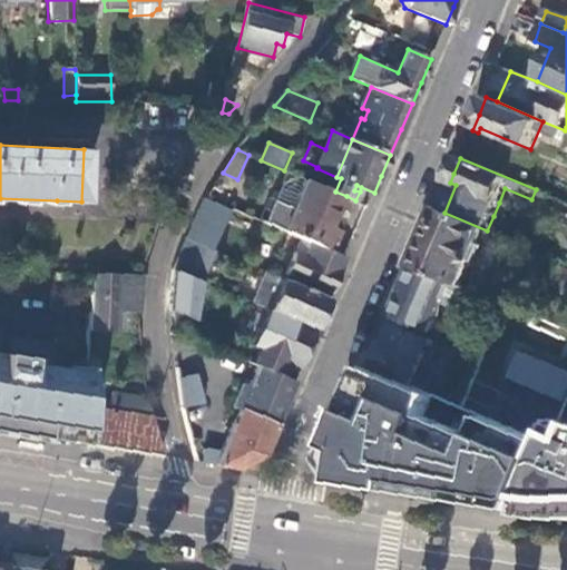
[(306,179),(287,170),(282,184),(293,179),(295,185),(287,188),(300,194),(306,179)]
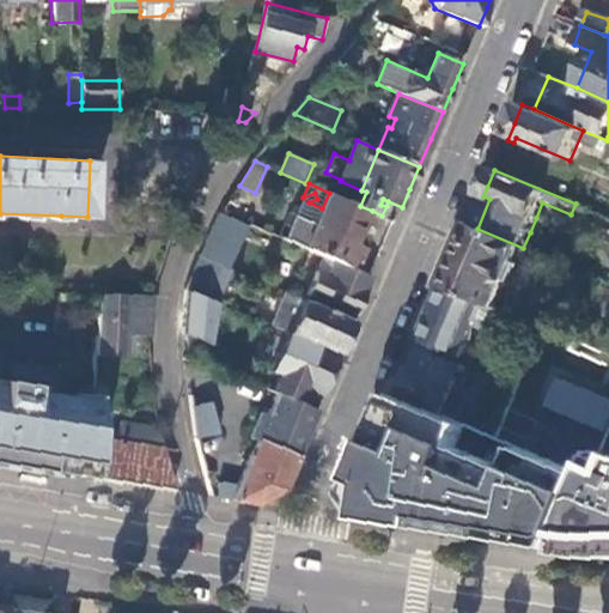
[(358,246),(372,211),(360,206),(329,193),(322,208),(309,202),(298,207),(285,238),(326,256),(336,261),(355,269),(365,248),(358,246)]
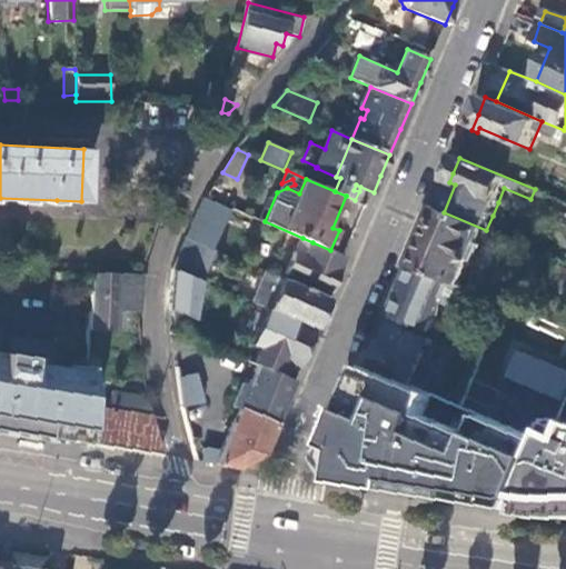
[(201,210),(189,238),(215,249),(227,220),(221,218),(227,206),(206,197),(204,203),(201,210)]
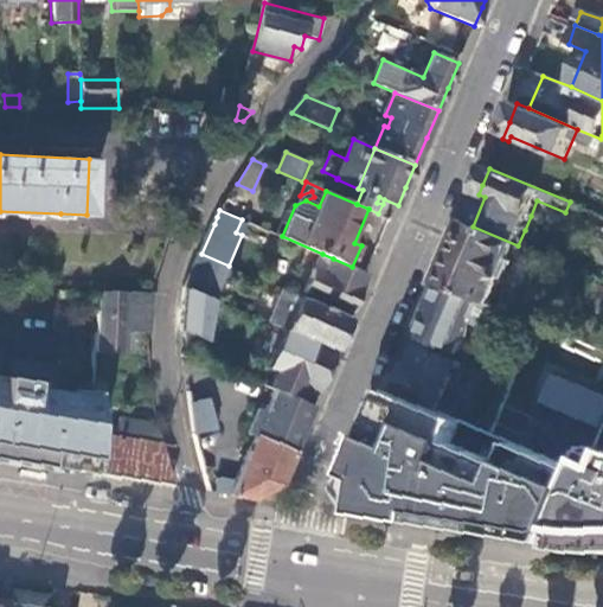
[(536,218),(531,216),(525,230),(531,231),(536,218)]
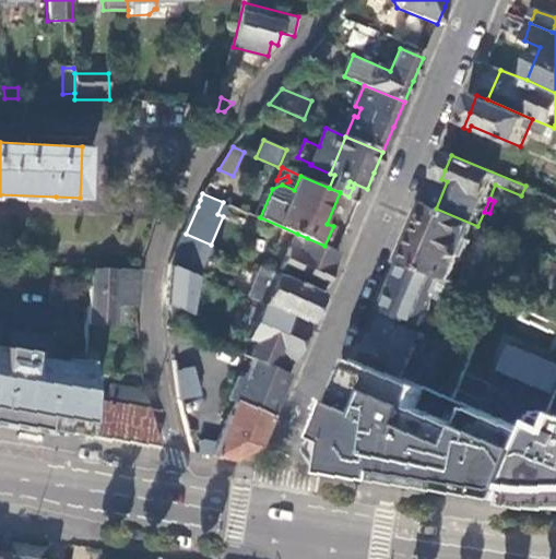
[(436,209),(430,206),(416,238),(407,261),(454,281),(477,226),(436,209)]
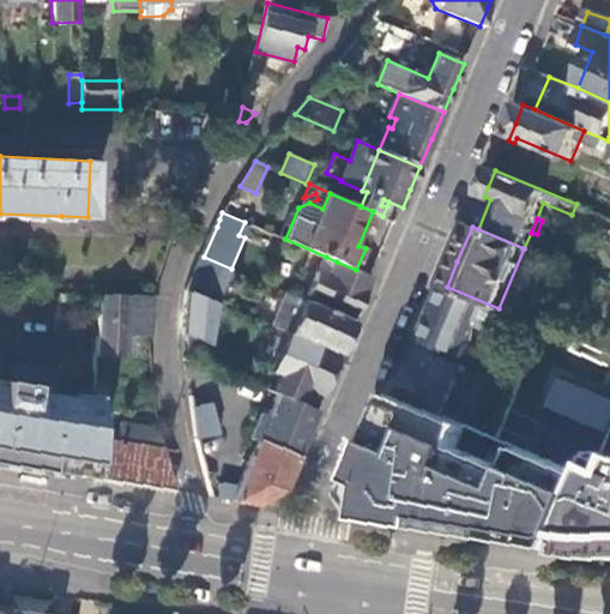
[(231,269),(204,257),(189,290),(215,301),(221,304),(234,270),(231,269)]
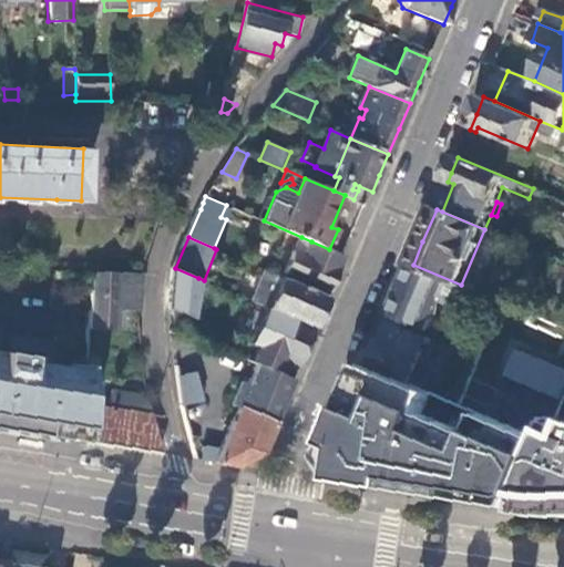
[(311,241),(301,237),(296,251),(306,255),(311,241)]
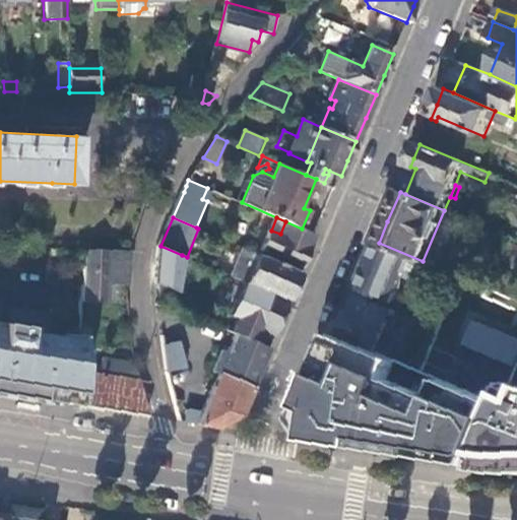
[(308,254),(317,235),(302,229),(285,221),(280,234),(271,231),(261,255),(301,272),(308,254)]
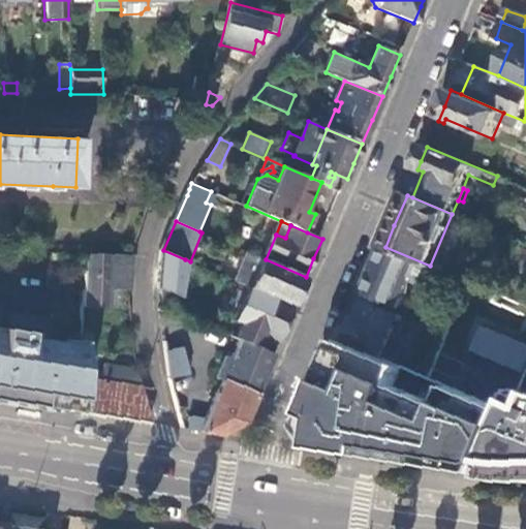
[(421,278),(416,286),(427,290),(436,269),(430,266),(385,247),(375,272),(365,296),(401,310),(415,276),(421,278)]
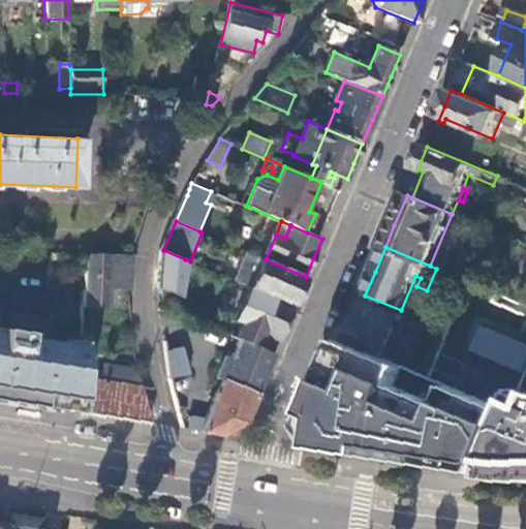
[(185,259),(163,250),(161,288),(183,297),(185,259)]
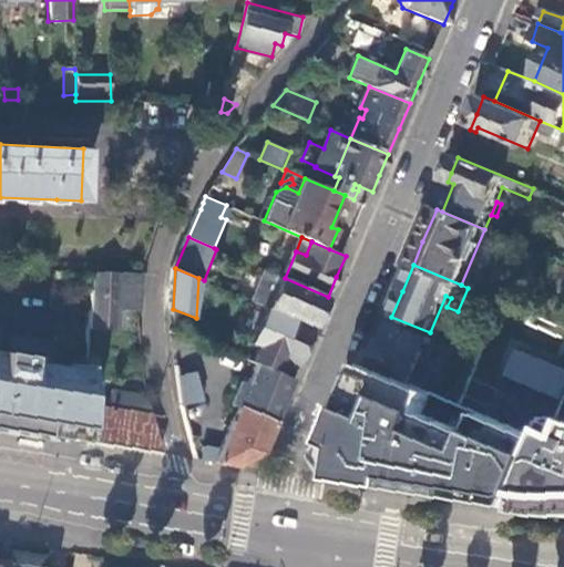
[(321,313),(328,297),(285,278),(264,269),(253,301),(265,307),(315,328),(321,313)]
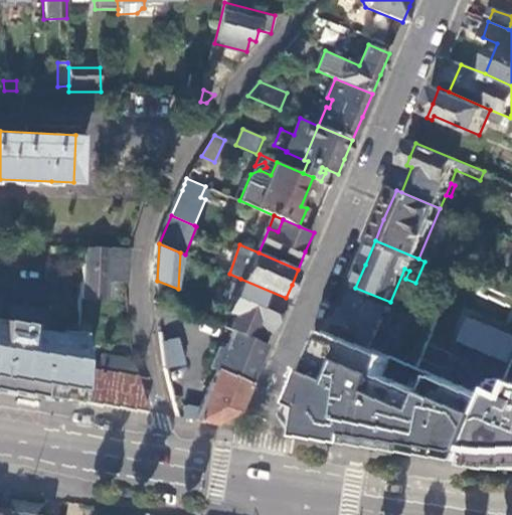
[(128,284),(131,249),(84,247),(82,300),(108,301),(109,283),(128,284)]
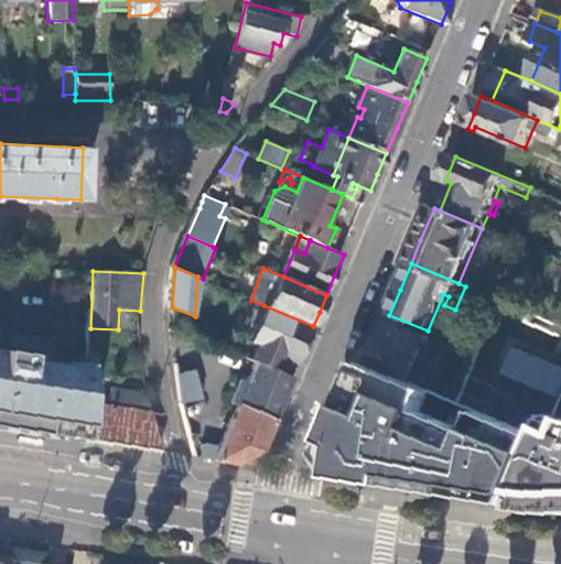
[(302,351),(313,326),(263,305),(247,343),(258,347),(252,360),(256,362),(292,377),(302,351)]
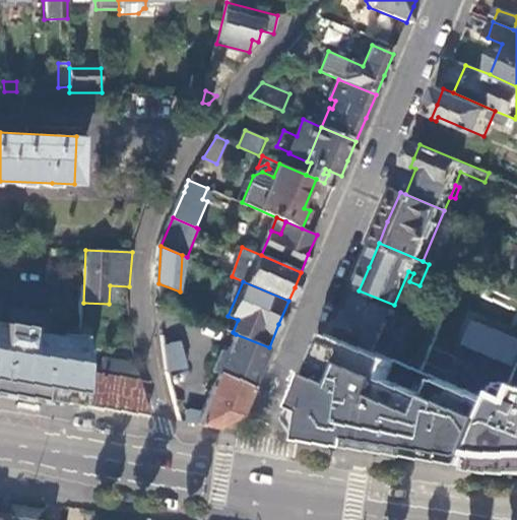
[(352,319),(347,317),(342,329),(339,337),(391,359),(395,350),(382,344),(393,317),(396,311),(362,297),(352,319)]
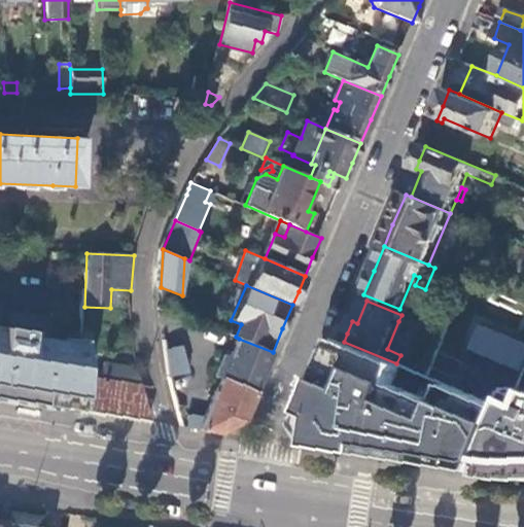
[(0,398),(2,398),(57,408),(79,411),(81,376),(83,344),(24,336),(25,330),(0,326),(0,398)]
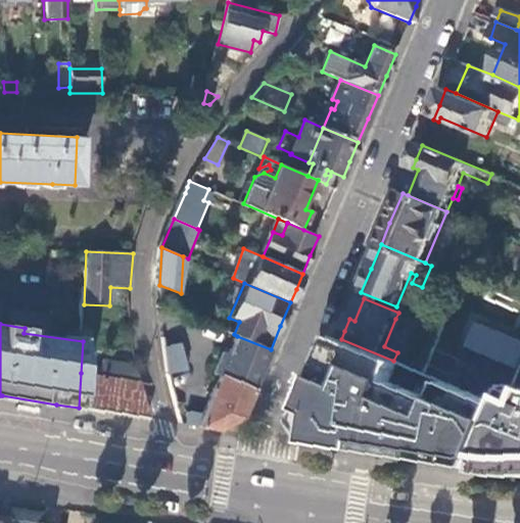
[(472,345),(519,366),(519,343),(480,327),(472,345)]
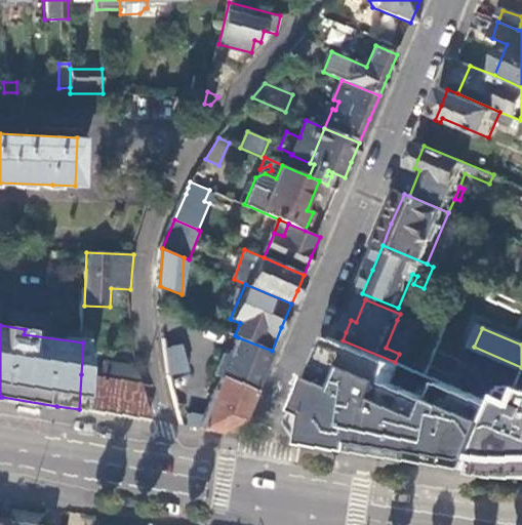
[(272,351),(238,337),(231,356),(225,354),(215,375),(222,378),(205,416),(191,411),(185,426),(222,432),(243,419),(266,365),(272,351)]
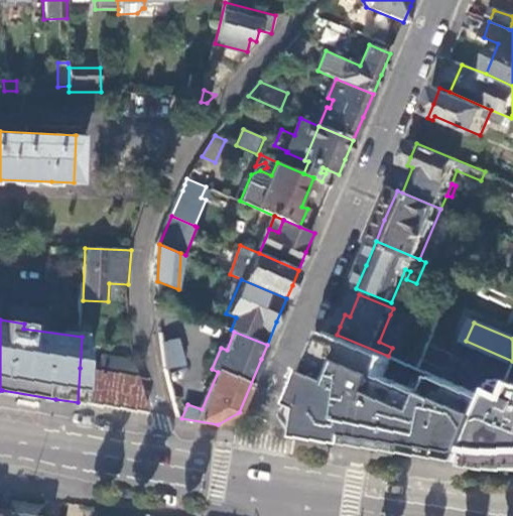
[(388,356),(337,335),(328,356),(306,405),(301,418),(312,441),(348,446),(424,460),(473,468),(474,465),(500,402),(388,356)]
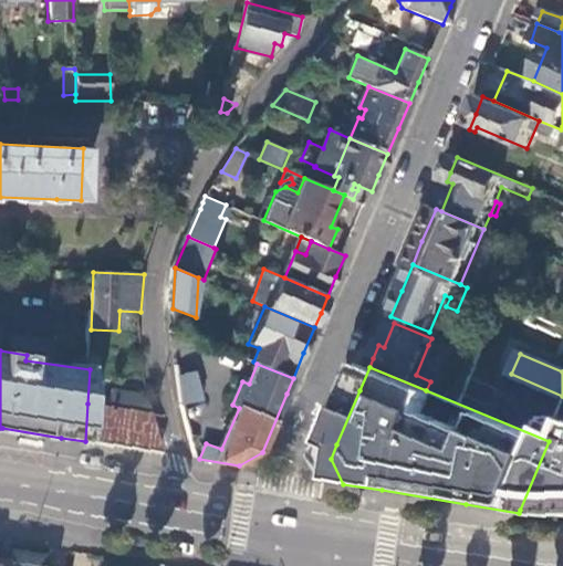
[(196,370),(179,374),(183,406),(202,400),(196,370)]
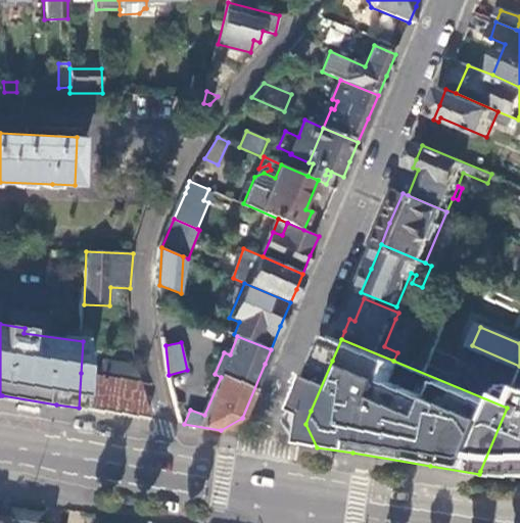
[(81,373),(79,408),(112,413),(150,419),(144,385),(138,366),(110,363),(107,378),(81,373)]
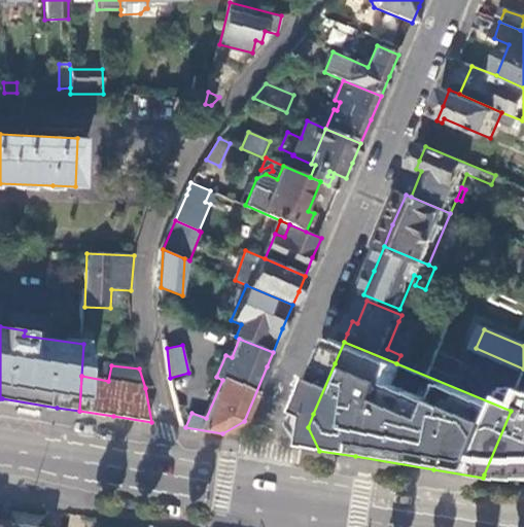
[(188,373),(170,378),(179,411),(197,407),(188,373)]
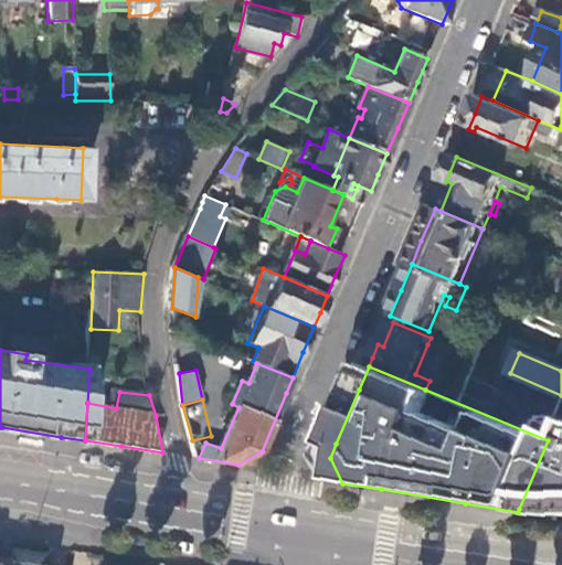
[(561,425),(555,423),(548,440),(519,509),(540,512),(561,513),(561,425)]
